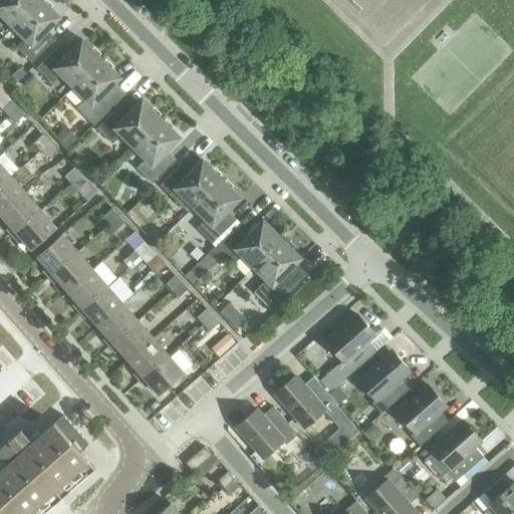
[(0,0),(0,15),(12,27),(38,0),(0,0)]
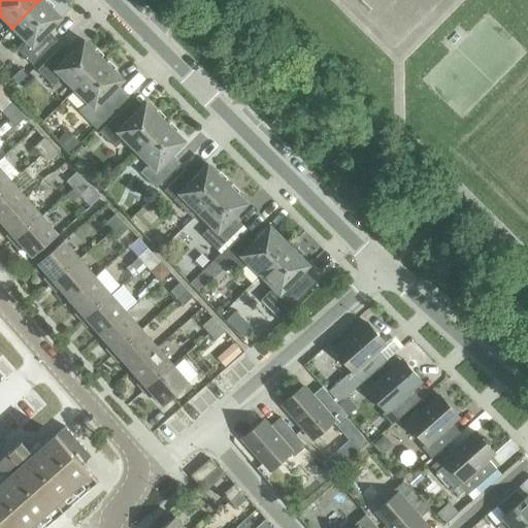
[(41,0),(39,0),(12,28),(25,41),(15,50),(32,65),(54,43),(44,35),(61,19),(41,0)]
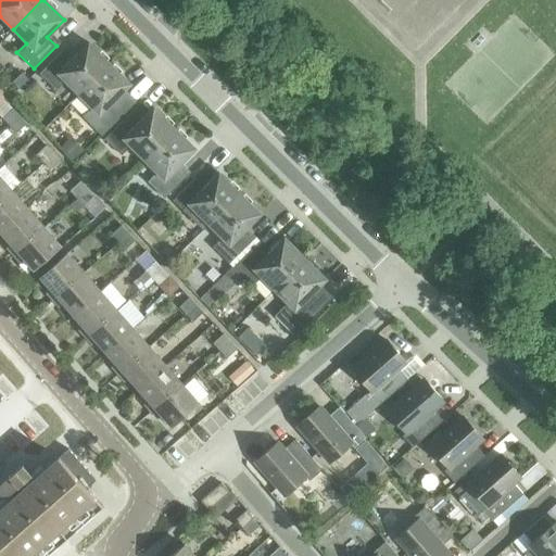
[(64,81),(78,95),(109,64),(88,43),(71,61),(62,51),(39,74),(55,91),(64,81)]
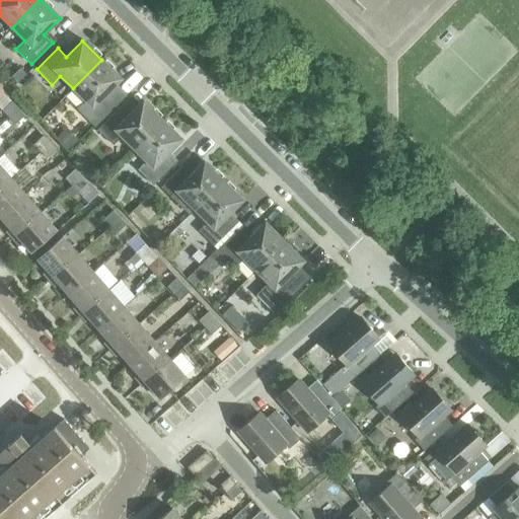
[(101,60),(73,88),(85,100),(76,109),(94,128),(116,105),(104,95),(121,79),(101,60)]
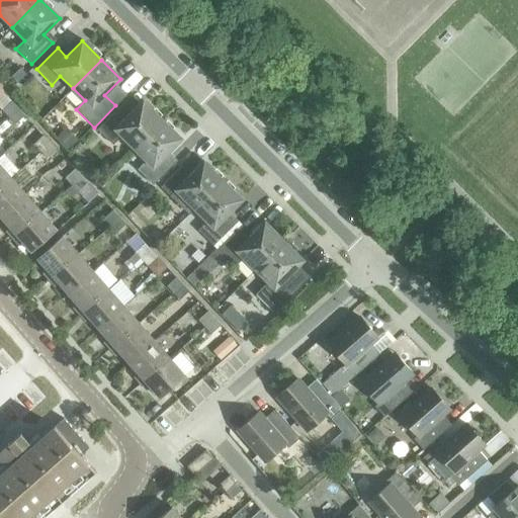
[(20,69),(11,77),(17,83),(25,74),(20,69)]
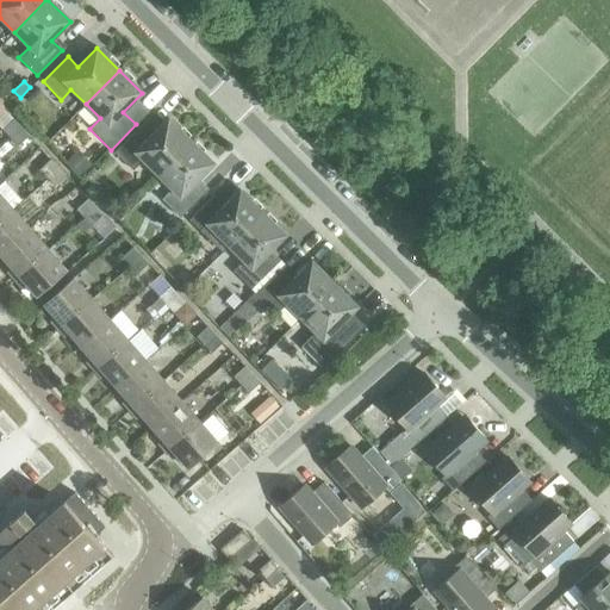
[(142,161),(157,175),(191,142),(168,119),(149,138),(139,128),(114,153),(132,170),(142,161)]
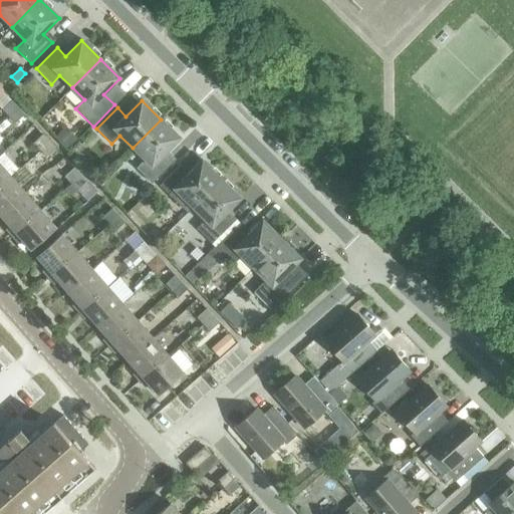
[(1,110),(8,116),(17,108),(11,101),(1,110)]
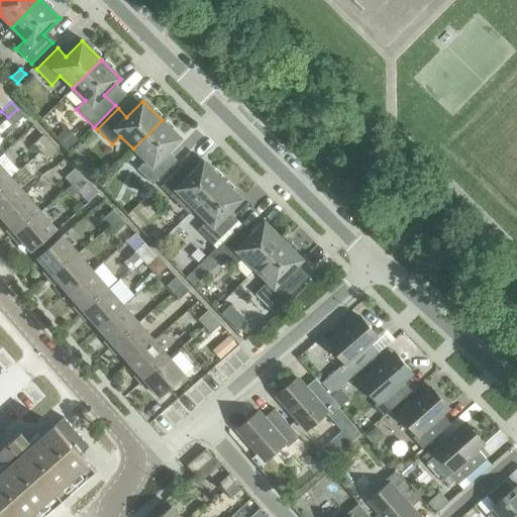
[(17,109),(8,117),(14,124),(23,116),(17,109)]
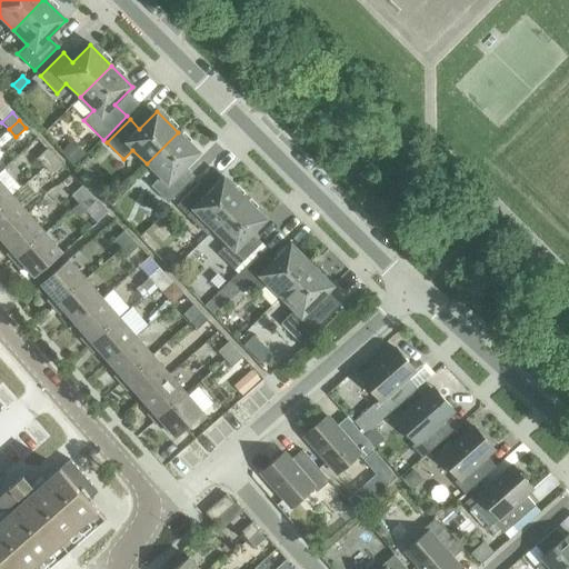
[(178,132),(147,163),(160,177),(150,187),(167,203),(191,180),(181,170),(199,153),(178,132)]
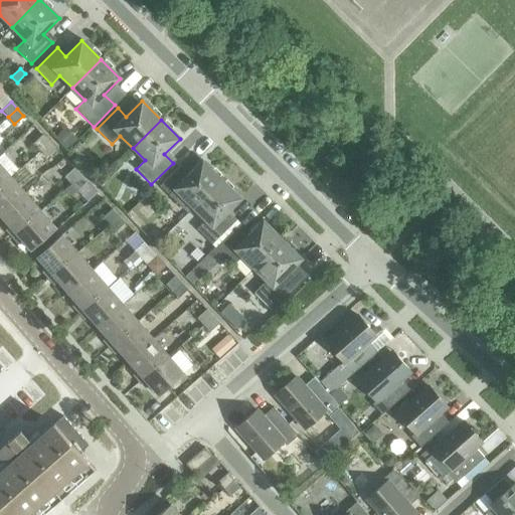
[(66,128),(56,138),(67,149),(76,139),(66,128)]
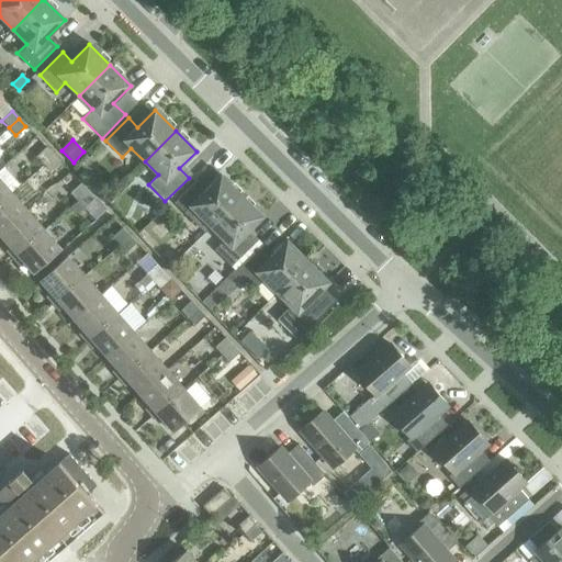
[(35,157),(43,165),(53,155),(46,147),(35,157)]
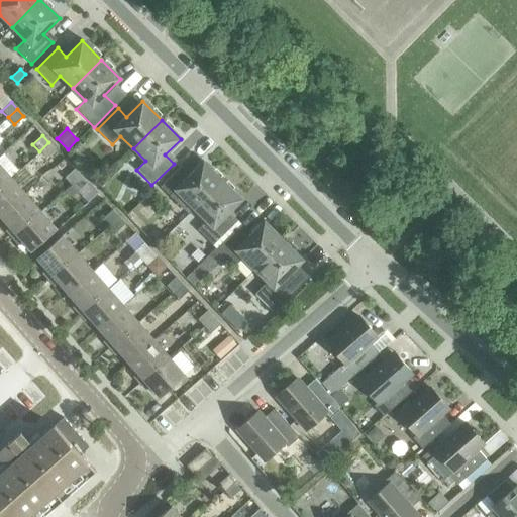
[(48,142),(39,151),(45,159),(56,149),(48,142)]
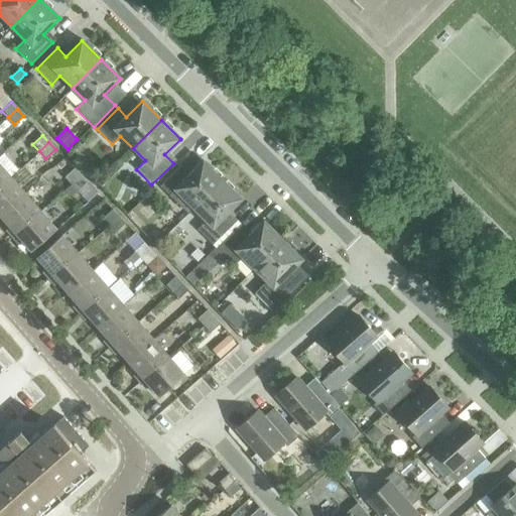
[(174,189),(194,209),(222,180),(203,161),(186,177),(178,168),(160,186),(169,195),(174,189)]
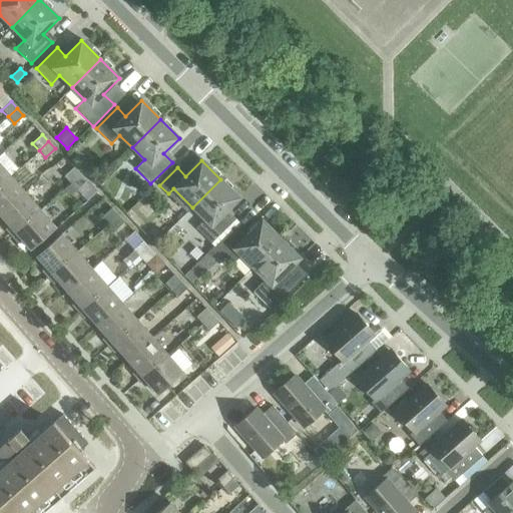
[(0,184),(10,176),(0,164),(0,184)]
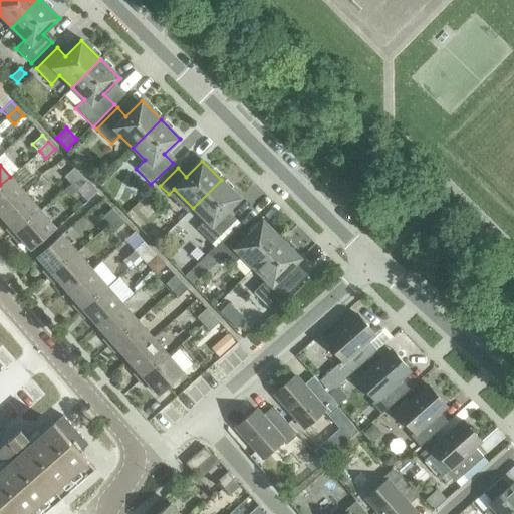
[(64,177),(70,184),(79,175),(73,168),(64,177)]
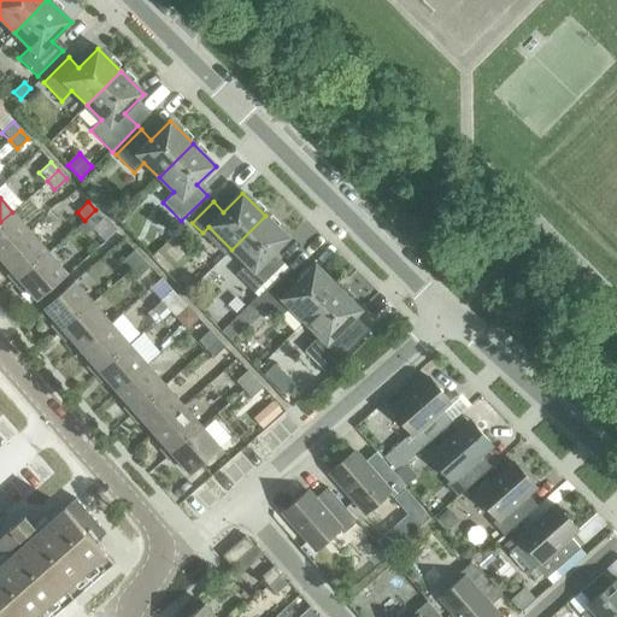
[(95,210),(84,221),(92,229),(104,218),(95,210)]
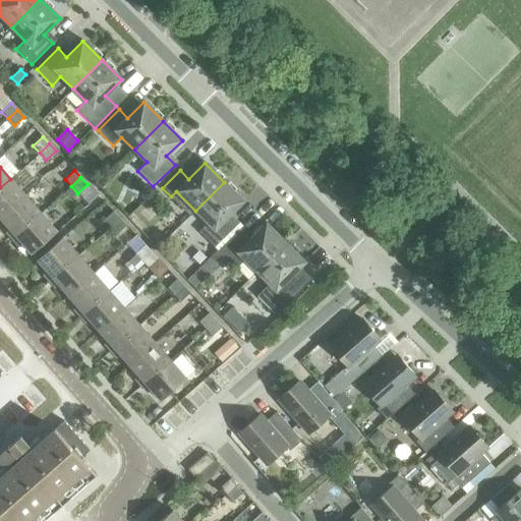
[(0,218),(25,196),(10,179),(0,187),(0,218)]
